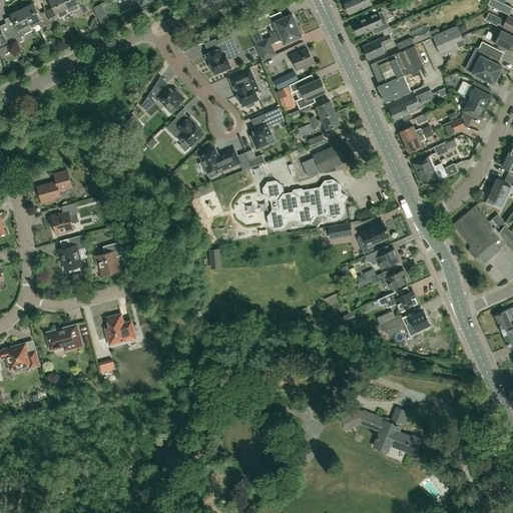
[(68,13),(61,0),(50,0),(48,1),(54,12),(47,16),(51,23),(53,27),(53,28),(65,22),(62,16),(68,13)]
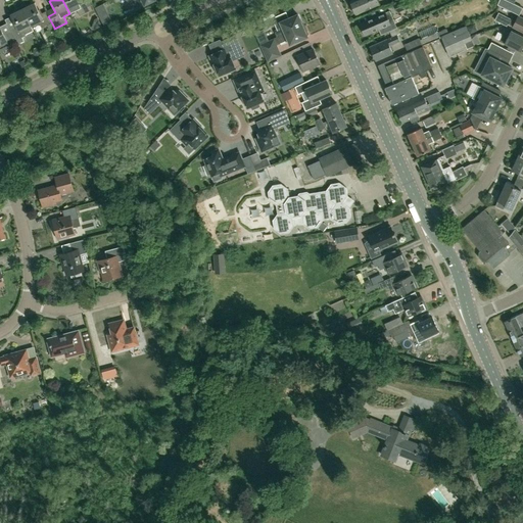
[(62,0),(69,13),(77,10),(79,16),(89,11),(83,0),(81,0),(79,1),(77,0),(62,0)]
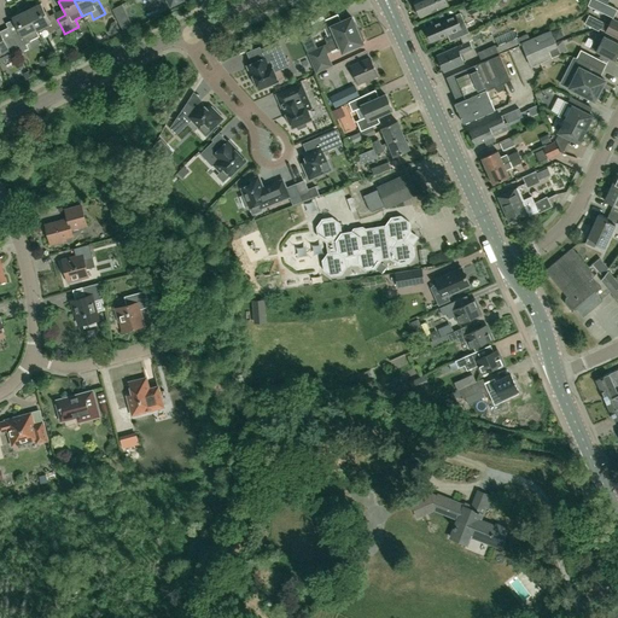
[(153,0),(156,4),(159,3),(163,12),(185,1),(185,0),(153,0)]
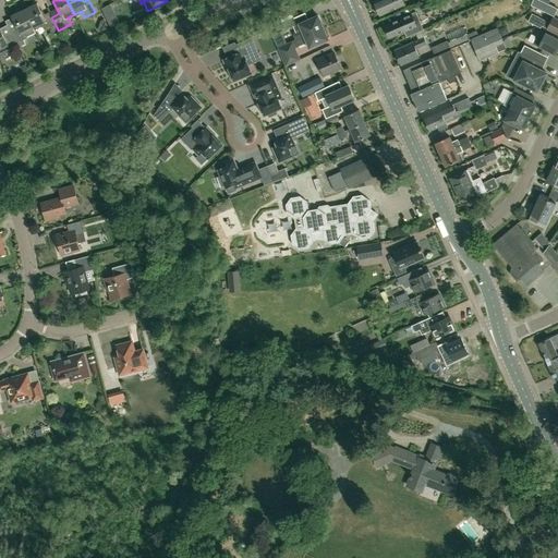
[(380,15),(405,4),(402,0),(375,0),(374,1),(380,15)]
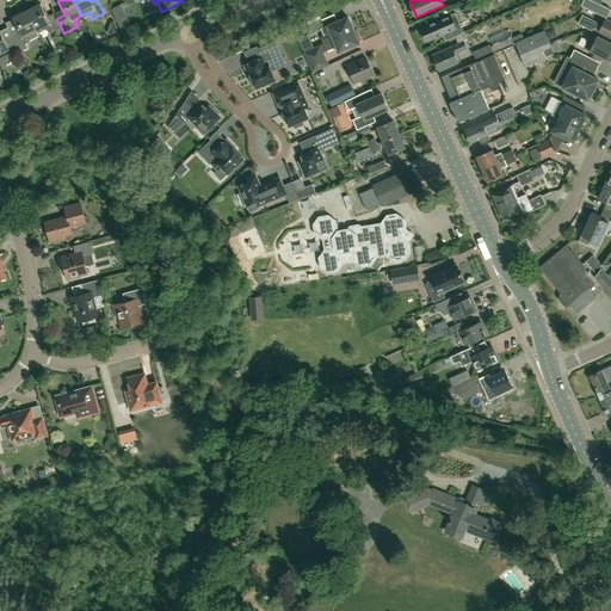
[(498,0),(469,0),(460,5),(464,14),(487,5),(487,2),(493,0),(494,2),(498,0)]
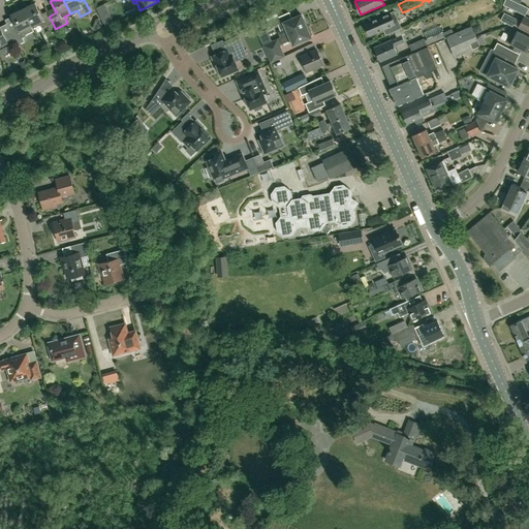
[(510,0),(505,0),(503,4),(525,14),(528,8),(510,0)]
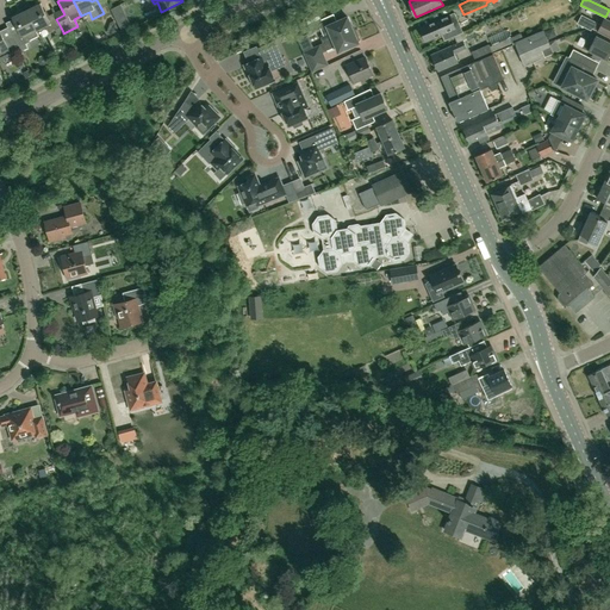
[(36,31),(45,27),(48,33),(55,30),(57,35),(63,32),(61,27),(56,19),(54,14),(47,18),(39,5),(26,11),(36,31)]
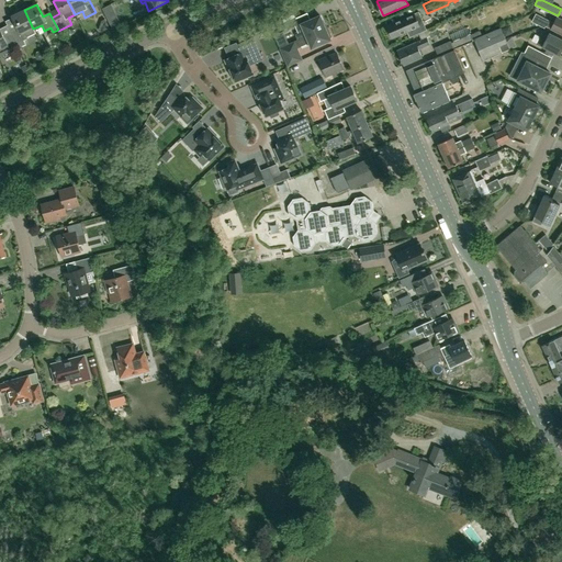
[(33,29),(24,10),(11,17),(18,29),(10,32),(12,34),(17,45),(19,48),(26,44),(24,41),(27,40),(26,37),(35,33),(33,29)]
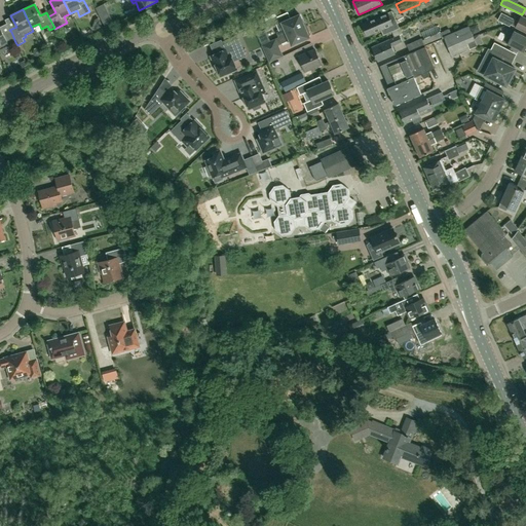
[(391,31),(400,28),(399,28),(391,10),(385,13),(386,14),(377,19),(377,17),(362,24),(367,36),(381,30),(383,35),(391,31)]
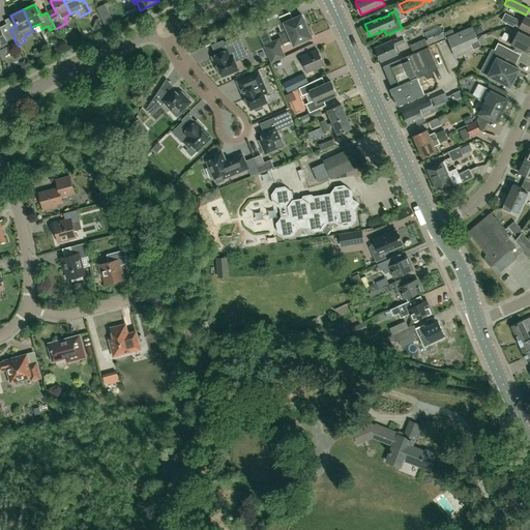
[(278,32),(281,37),(307,26),(302,12),(284,22),(287,29),(278,32)]
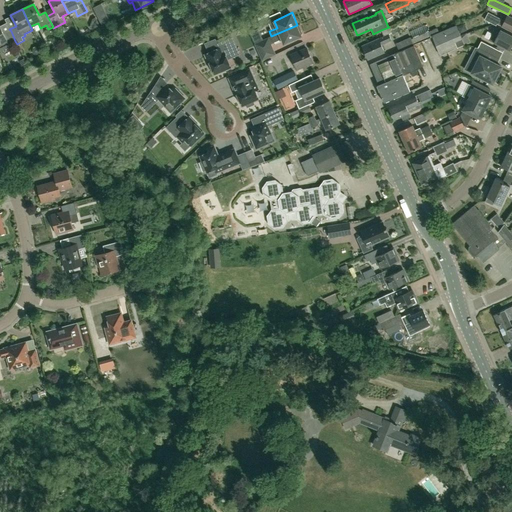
[(504,21),(489,13),(485,20),(495,26),(496,24),(511,32),(511,18),(507,16),(504,21)]
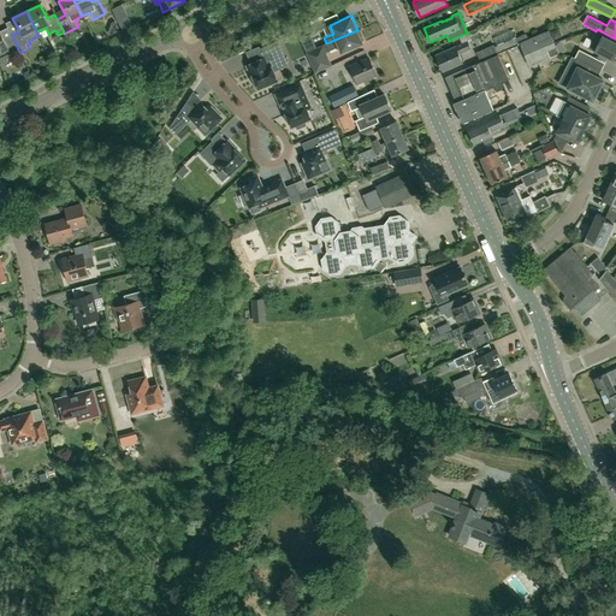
[(314,33),(327,27),(324,19),(312,25),(314,33)]
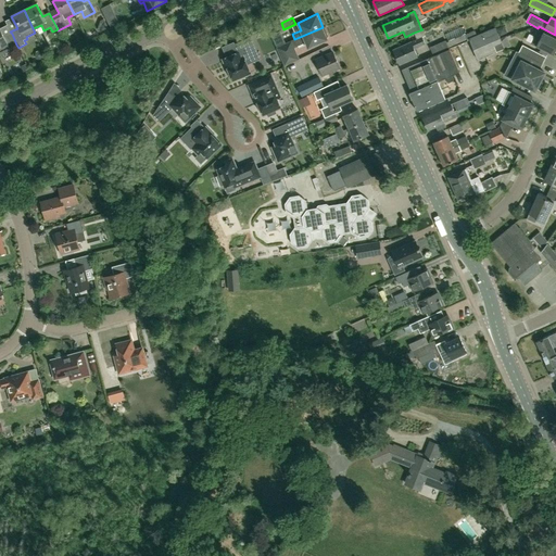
[(323,27),(294,39),(277,47),(285,66),(300,59),(295,47),(305,42),(308,49),(328,39),(323,27)]
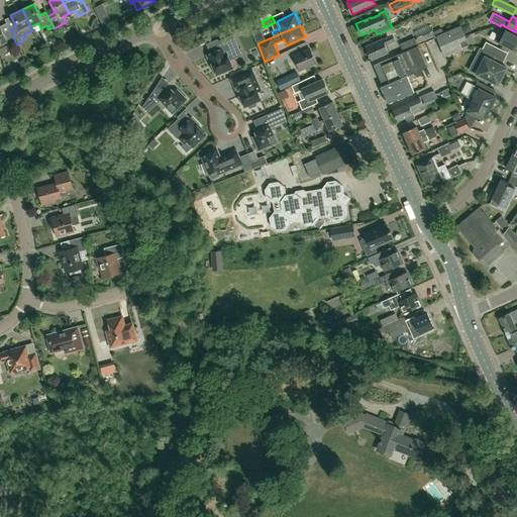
[(460,25),(443,33),(436,36),(445,56),(469,45),(466,36),(460,25)]
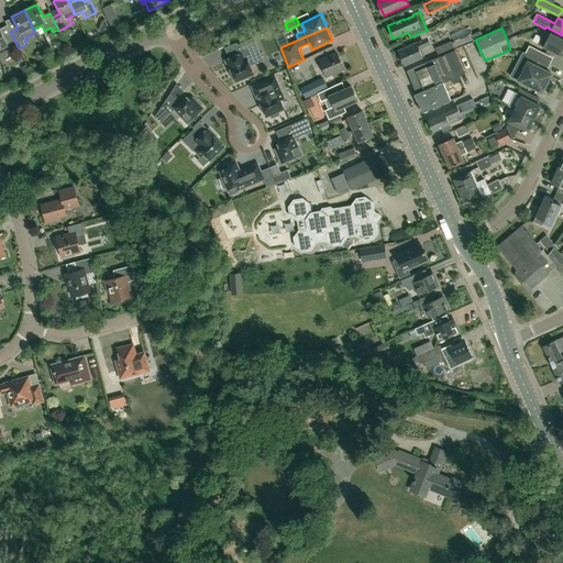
[(19,48),(17,45),(12,34),(4,39),(0,30),(0,56),(11,52),(19,48)]
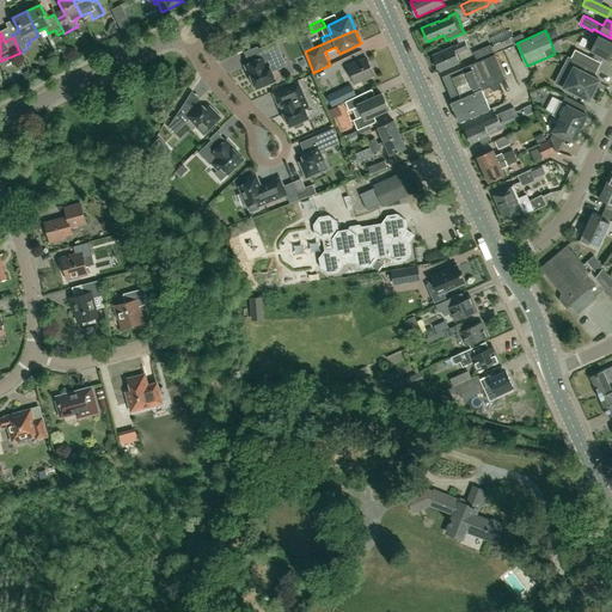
[(465,32),(456,36),(459,43),(433,55),(440,71),(459,62),(456,54),(469,49),(465,41),(469,40),(465,32)]
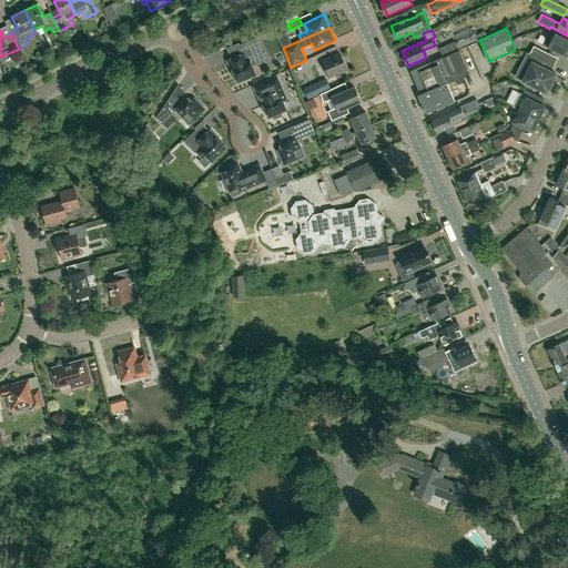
[(487,37),(485,31),(475,36),(477,41),(479,40),(487,37)]
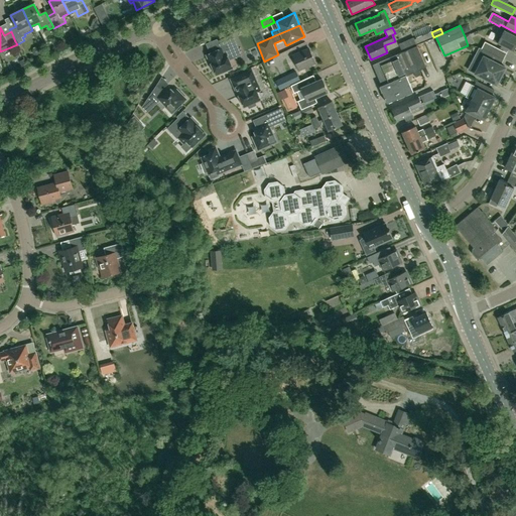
[(504,31),(497,28),(495,33),(500,36),(497,43),(501,45),(500,47),(504,50),(506,47),(513,51),(515,44),(515,36),(504,30),(504,31)]
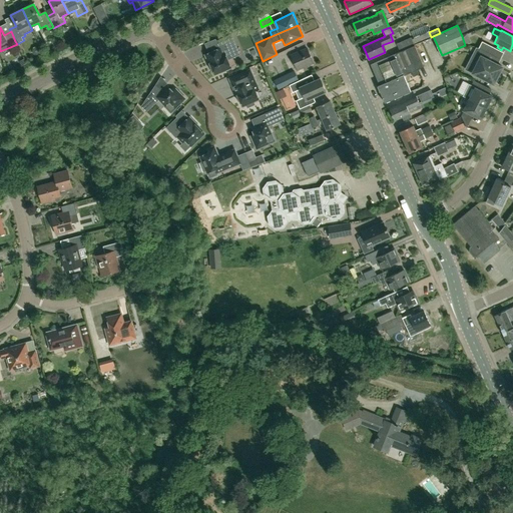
[(231,68),(227,59),(233,57),(230,50),(236,47),(231,34),(216,41),(219,48),(205,54),(209,64),(210,64),(215,75),(231,68)]
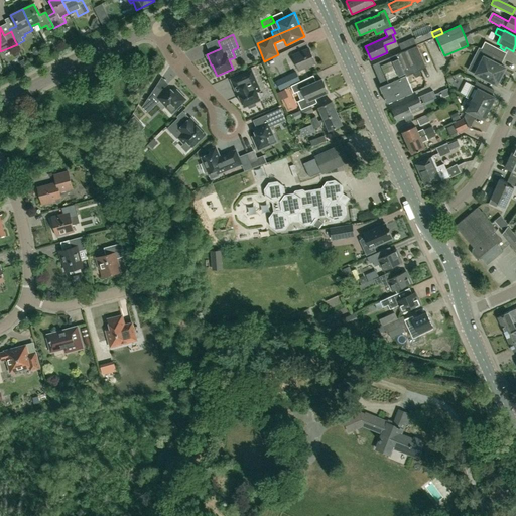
[(402,51),(417,45),(413,37),(399,43),(402,51)]
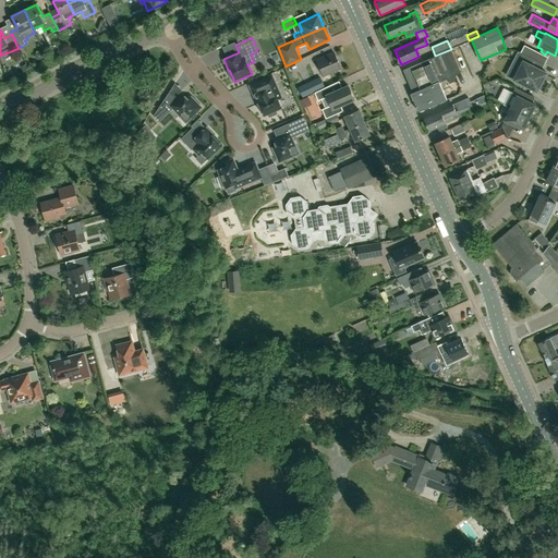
[(522,52),(535,59),(538,52),(525,46),(521,52),(522,52)]
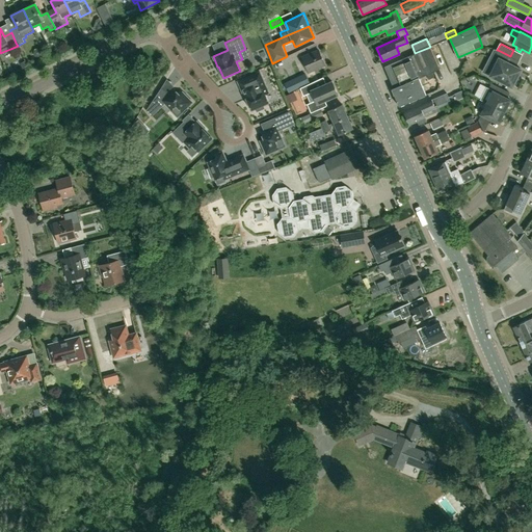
[(430,47),(384,67),(393,88),(391,88),(398,106),(425,95),(419,78),(440,69),(430,47)]
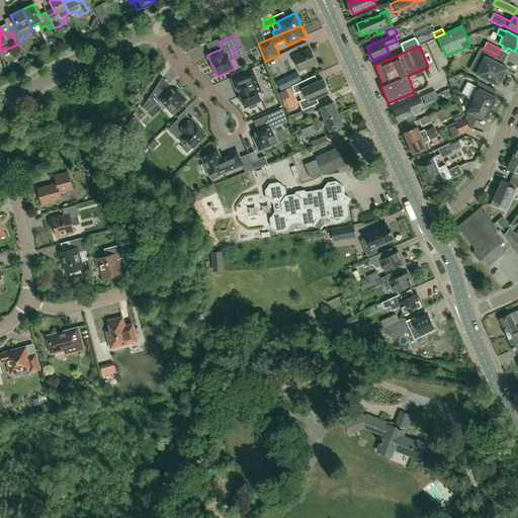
[(502,63),(504,59),(497,55),(485,49),(482,55),(486,57),(477,74),(500,85),(509,67),(502,63)]
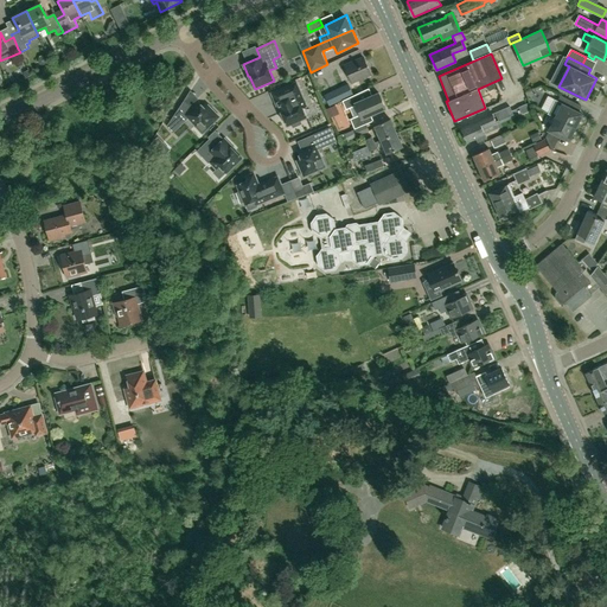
[(352,83),(371,75),(363,58),(344,66),(352,83)]
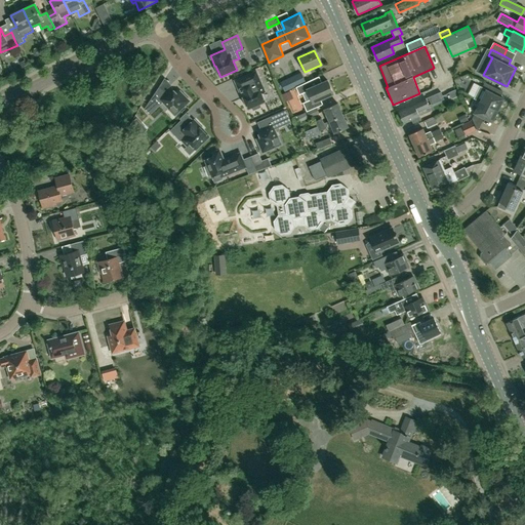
[(266,91),(256,71),(244,77),(235,80),(242,98),(243,97),(248,110),(252,108),(253,111),(260,108),(259,105),(266,103),(261,93),(266,91)]
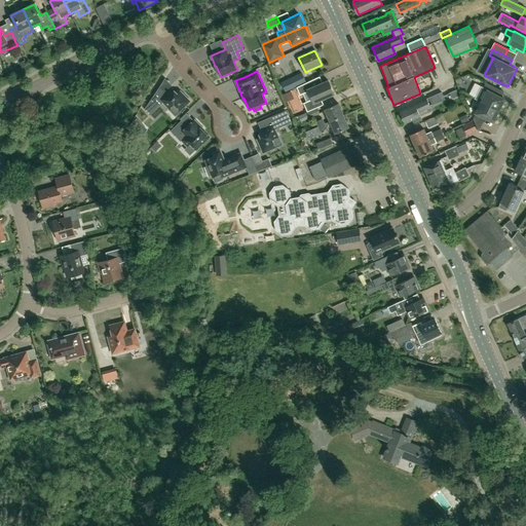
[(286,92),(298,86),(306,82),(301,72),(280,81),(286,92)]
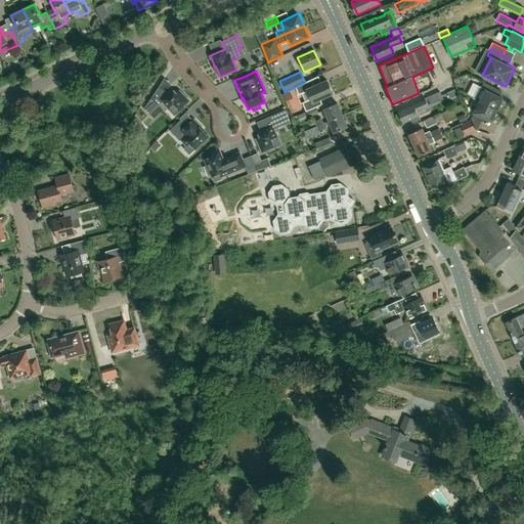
[(469,92),(474,94),(479,83),(474,80),(469,92)]
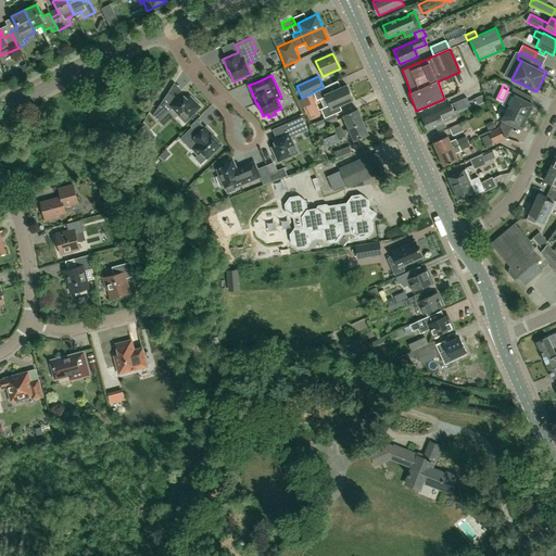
[(318,100),(320,99),(325,108),(321,109),(326,118),(342,111),(340,105),(353,99),(348,86),(331,92),(328,86),(314,92),(318,100)]
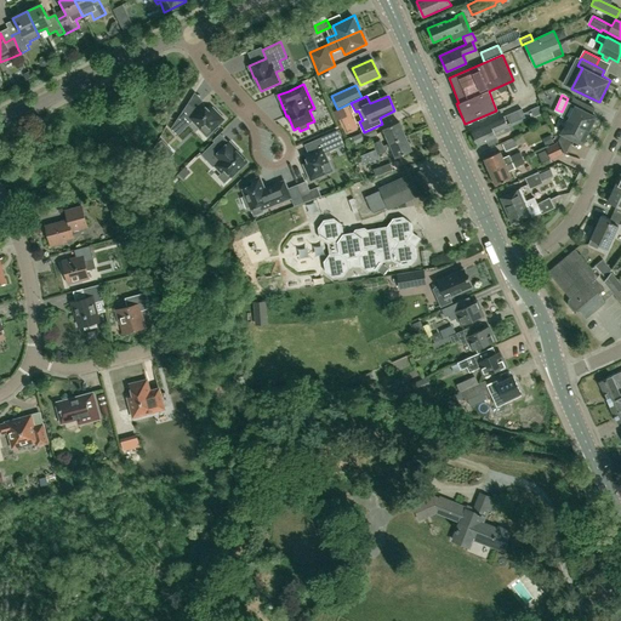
[(560,117),(588,130),(594,118),(584,112),(586,106),(573,98),(570,104),(568,103),(562,115),(560,117)]
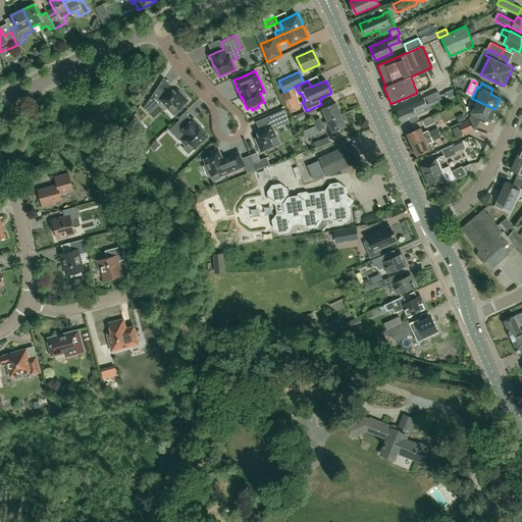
[(159,86),(153,94),(143,108),(149,114),(161,101),(167,107),(172,103),(178,109),(189,100),(178,90),(175,93),(170,87),(165,91),(159,86)]
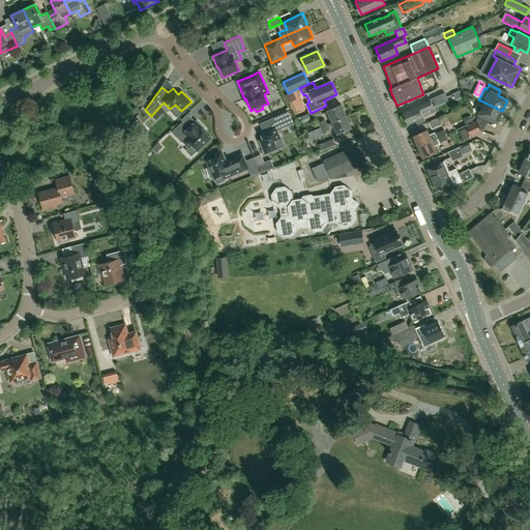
[(417,123),(424,120),(421,113),(433,107),(430,99),(402,112),(408,124),(416,120),(417,123)]
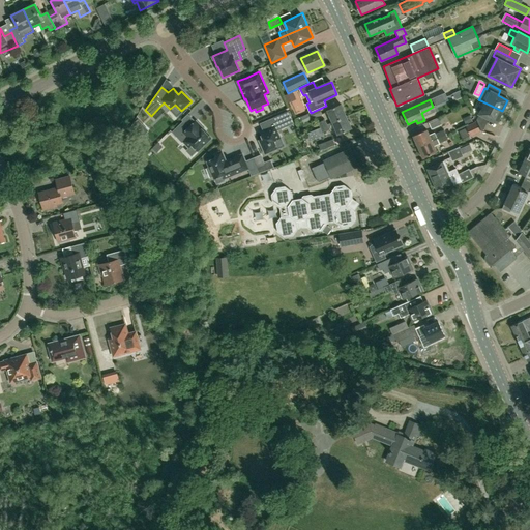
[(496,123),(502,111),(478,99),(478,100),(484,104),(479,115),(476,120),(480,129),(487,118),(496,123)]
